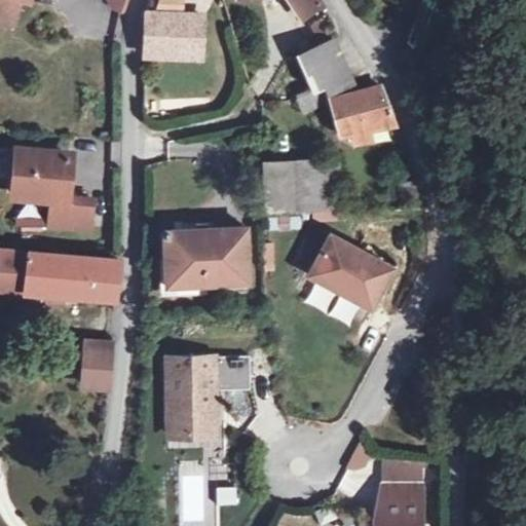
[(24,0),(0,0),(0,21),(20,25),(24,0)]
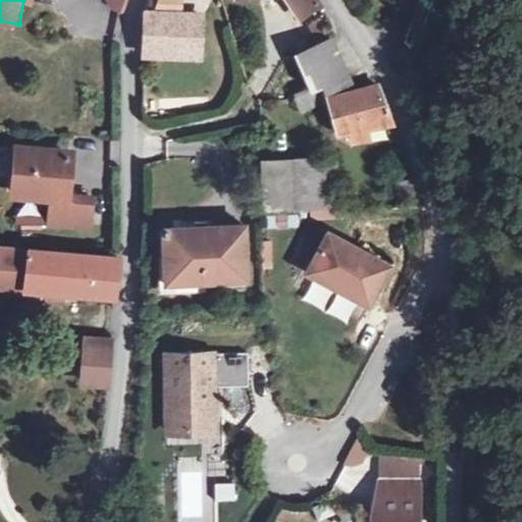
[(106,0),(104,7),(118,11),(121,0),(106,0)]
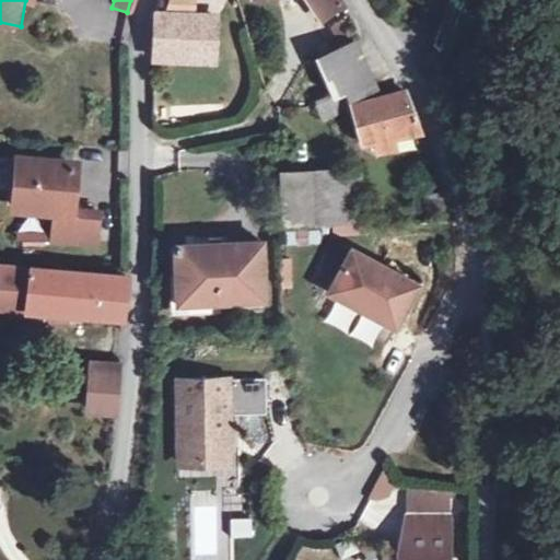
[(308,0),(322,15),(340,0),(308,0)]
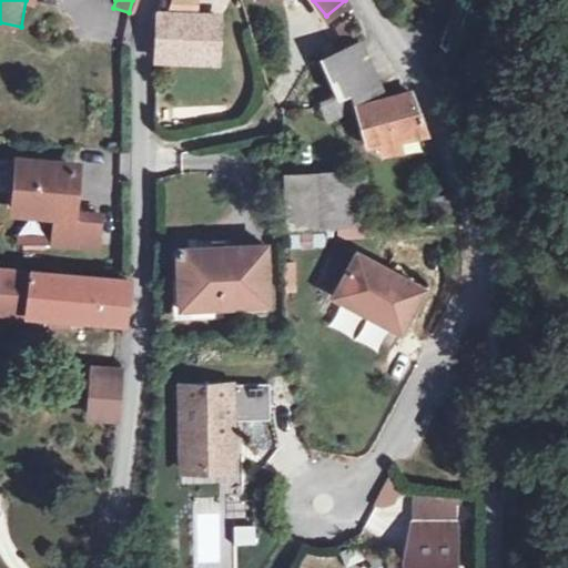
[(161,57),(221,60),(221,17),(161,12),(161,57)]
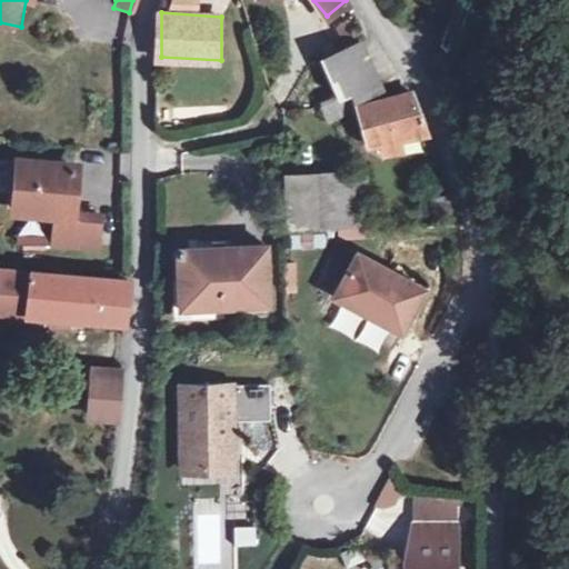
[(372,96),(380,95),(353,45),(319,62),(335,97),(359,86),(361,97),(372,96)]
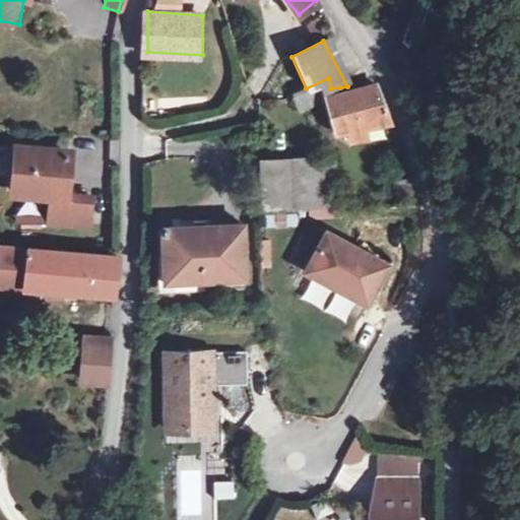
[(404,47),(397,51),(406,65),(413,60),(404,47)]
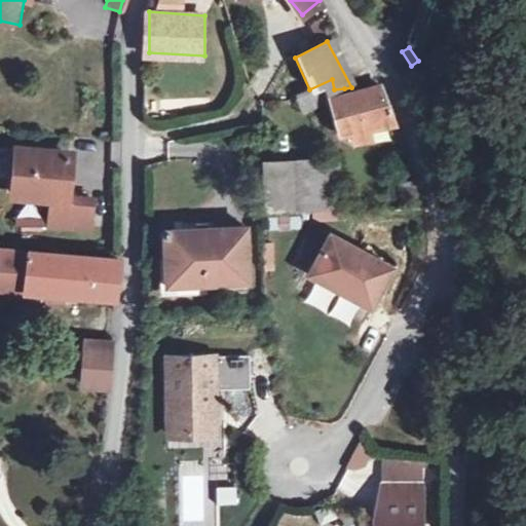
[(344,88),(334,89),(339,134),(396,128),(384,96),(382,90),(354,94),(351,87),(344,88)]
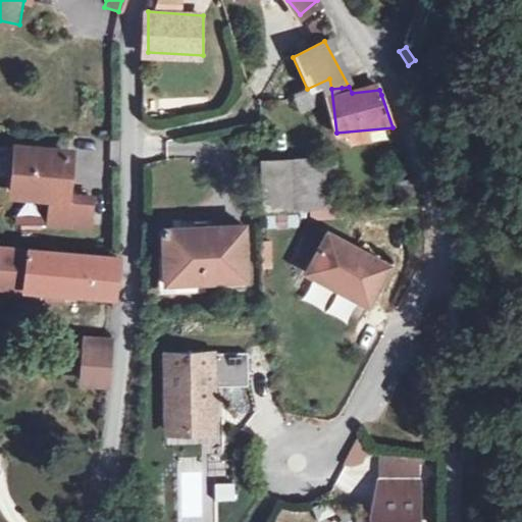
[(1,137),(0,147),(0,178),(35,184),(31,212),(70,213),(74,186),(48,184),(53,143),(1,137)]
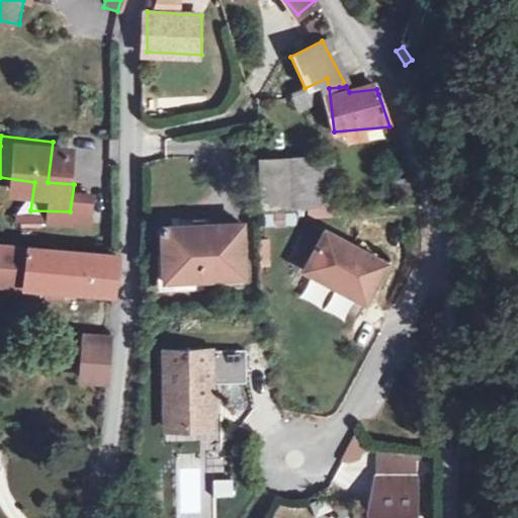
[(291,158),(296,207),(338,205),(330,155),(291,158)]
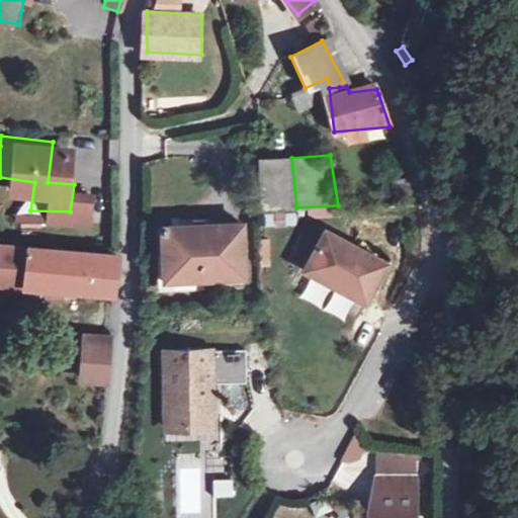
[(264,209),(296,207),(291,158),(258,160),(264,209)]
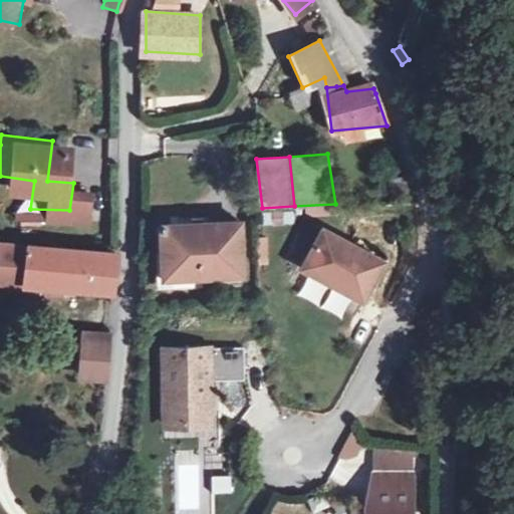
[(294,226),(294,210),(263,210),(262,225),(294,226)]
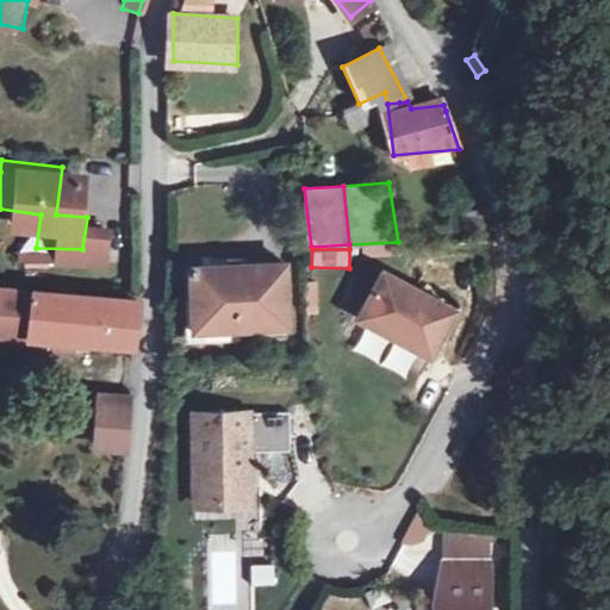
[(284,268),(188,266),(187,335),(282,337),(284,268)]
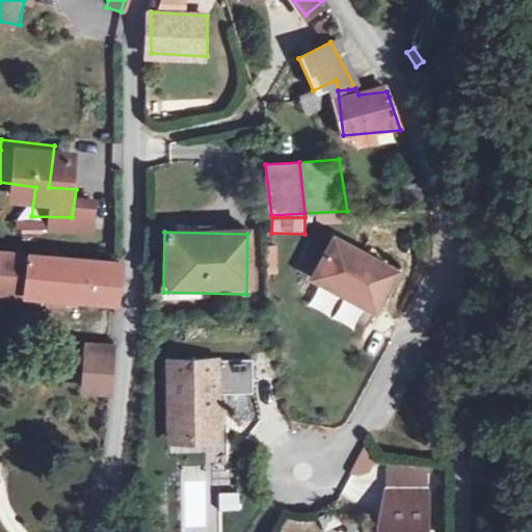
[(339,241),(318,277),(378,311),(399,274),(339,241)]
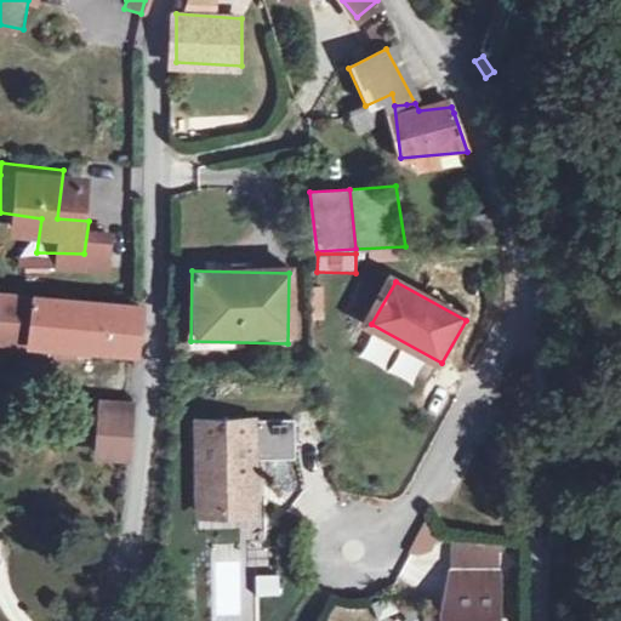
[(0,335),(3,336),(0,349),(43,354),(45,341),(106,348),(110,305),(0,290),(0,335)]
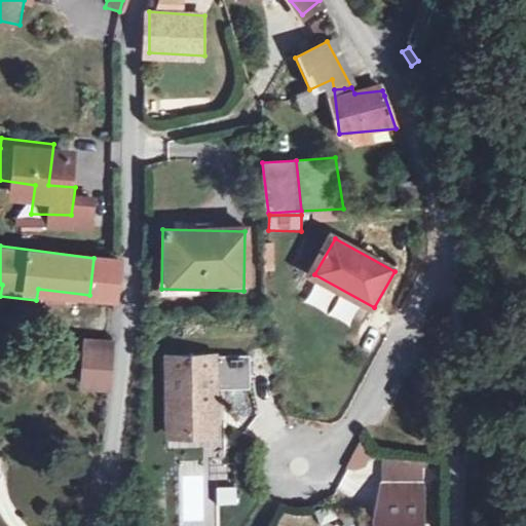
[(85,371),(89,334),(68,331),(63,368),(85,371)]
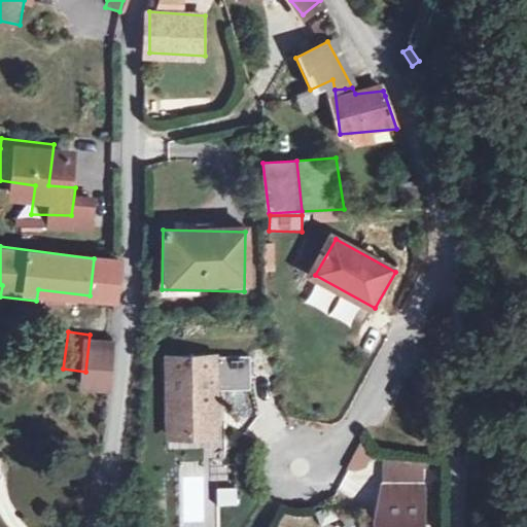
[(172,363),(171,440),(217,440),(217,396),(252,396),(252,363),(172,363)]
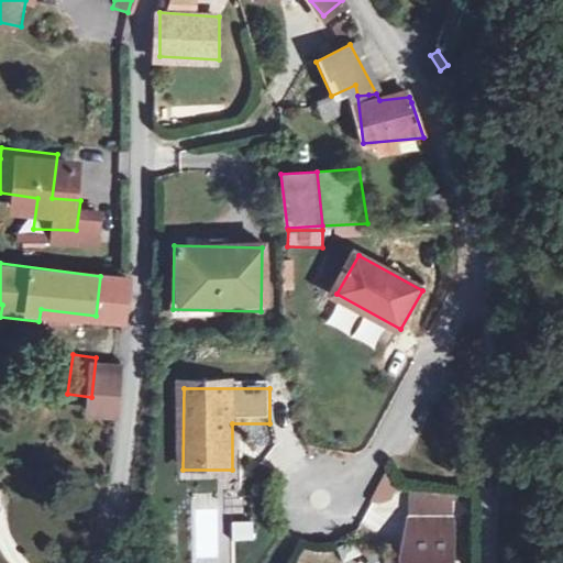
[(389,504),(399,478),(384,473),(374,498),(389,504)]
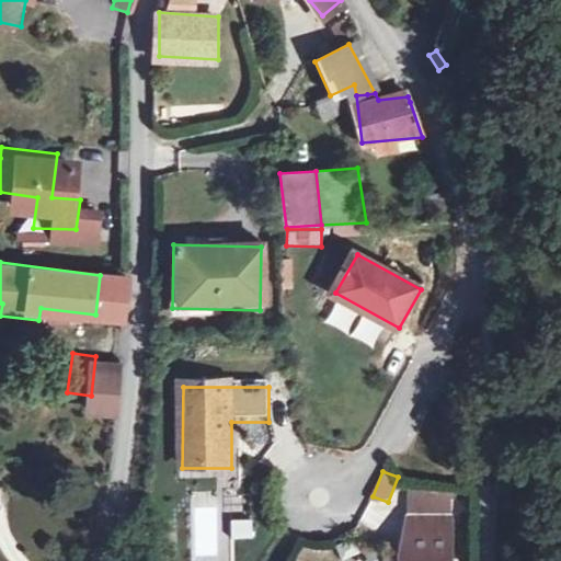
[(405,494),(404,510),(444,510),(444,495),(405,494)]
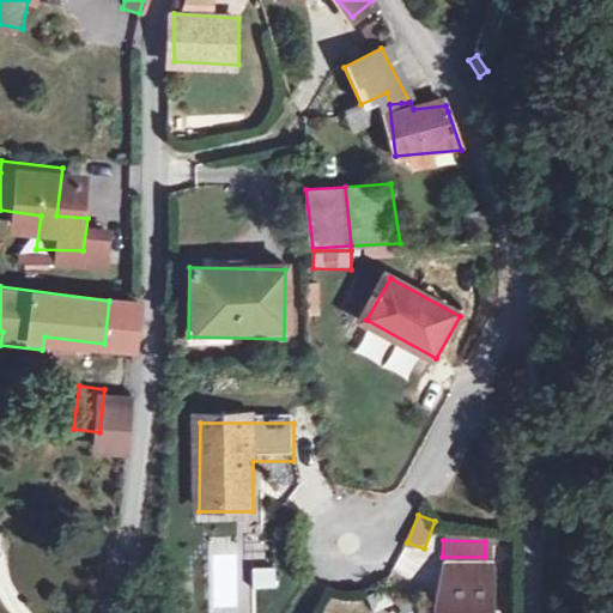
[(483,612),(485,557),(442,557),(442,583),(432,582),(431,604),(438,611),(438,612),(483,612)]
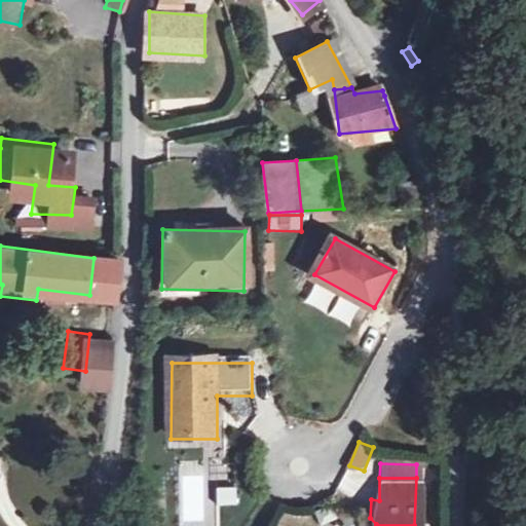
[(237,504),(237,486),(217,486),(217,504),(237,504)]
